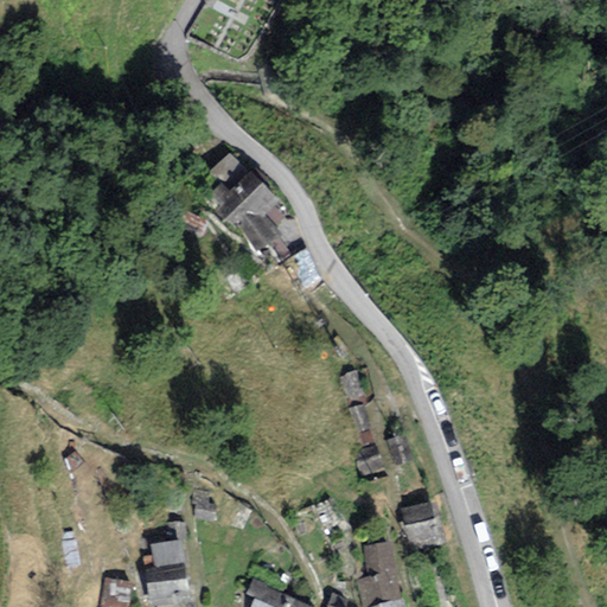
[(278,208),(249,173),(210,205),(254,257),(279,237),(263,218),(278,208)]
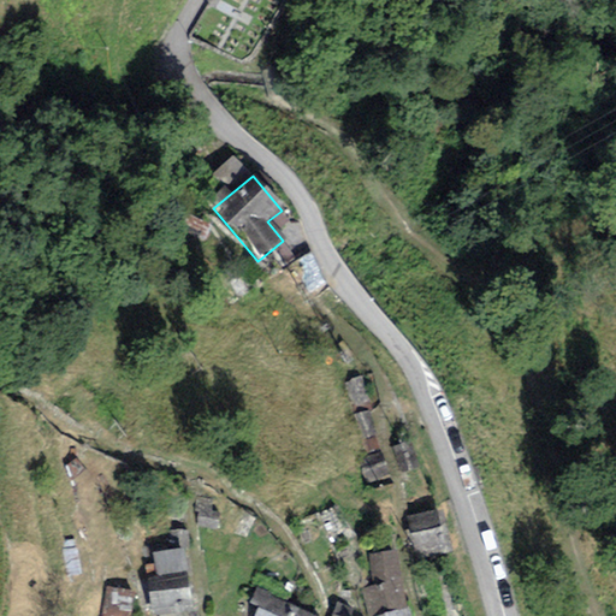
[(359,381),(347,386),(355,407),(367,403),(359,381)]
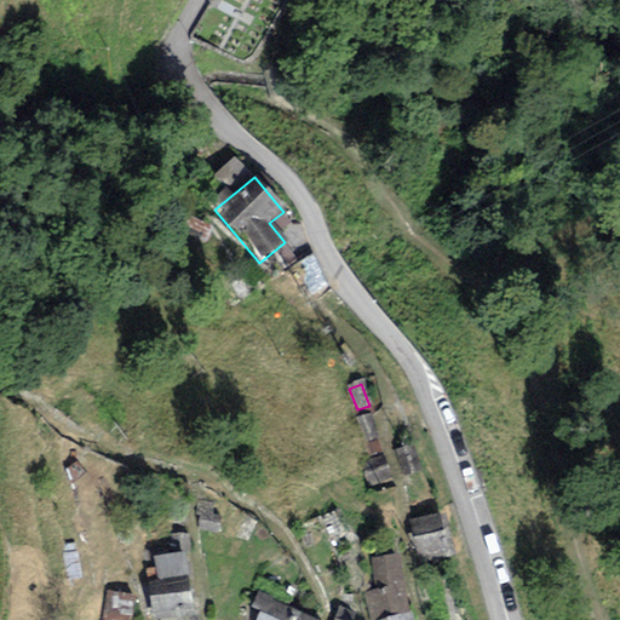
[(377,438),(371,418),(359,423),(366,442),(377,438)]
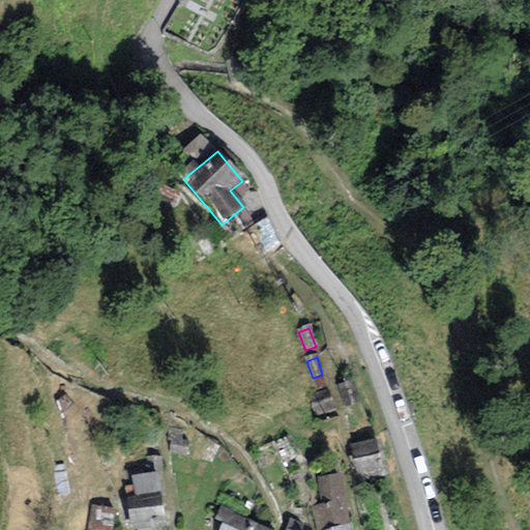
[(354,383),(339,387),(346,409),(360,405),(354,383)]
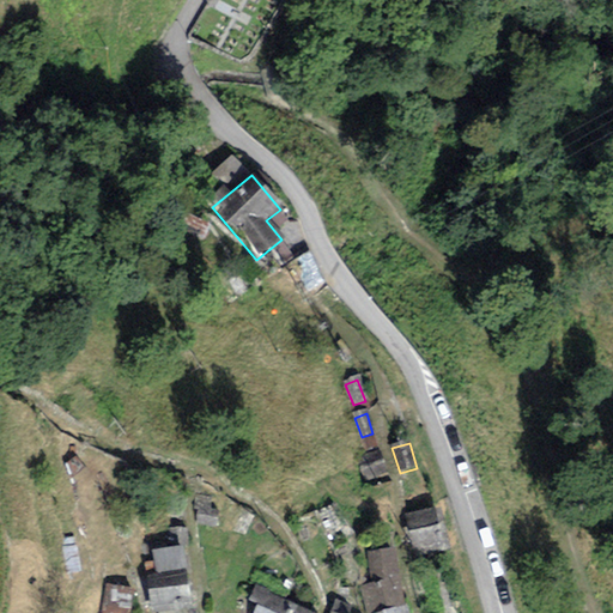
[(382,473),(378,456),(362,460),(365,477),(382,473)]
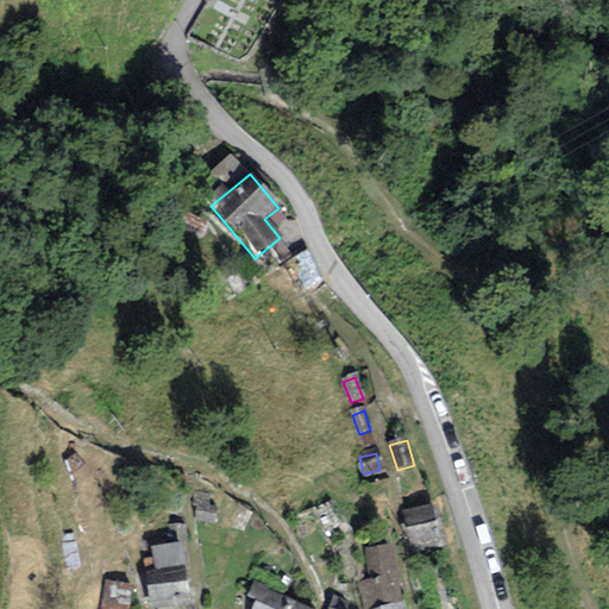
[(433,512),(403,516),(409,550),(438,545),(433,512)]
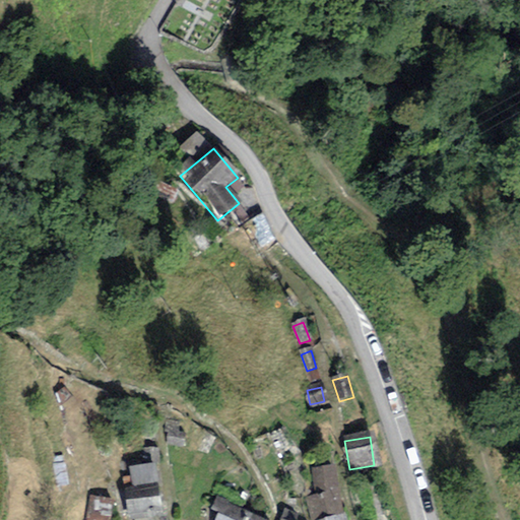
[(143,465),(128,466),(130,486),(156,483),(155,464),(159,463),(157,446),(141,448),(143,465)]
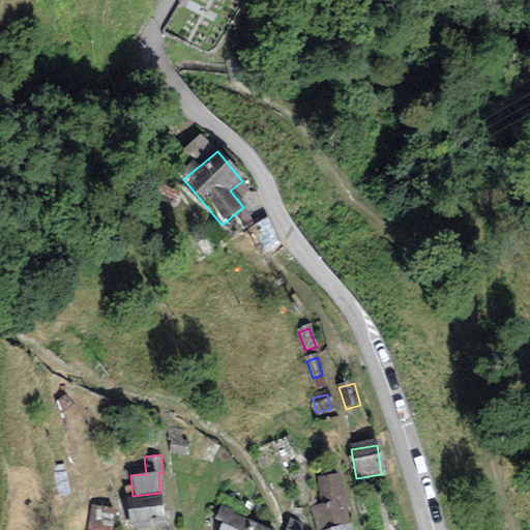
[(311,507),(317,529),(325,529),(351,523),(341,472),(315,475),(320,503),(311,507)]
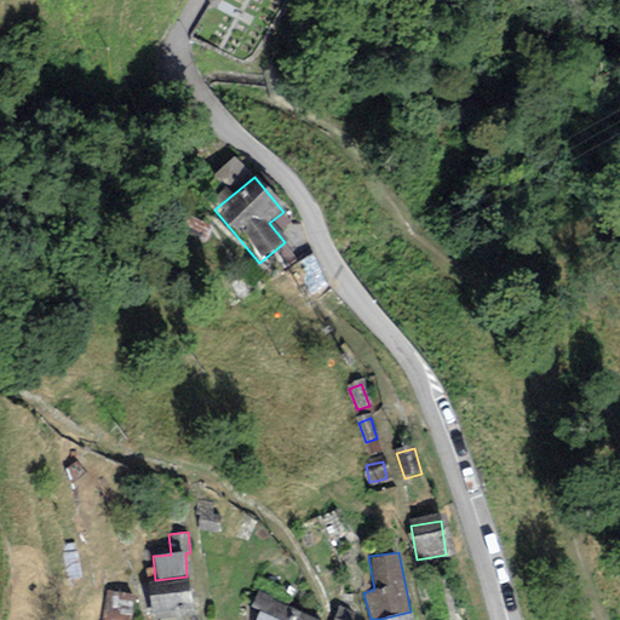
[(193,614),(187,577),(155,580),(147,581),(153,619),(193,614)]
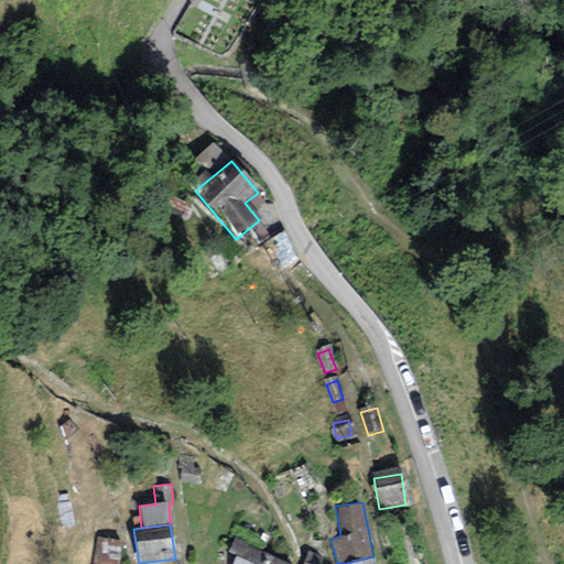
[(119,563),(122,541),(97,538),(94,563),(119,563)]
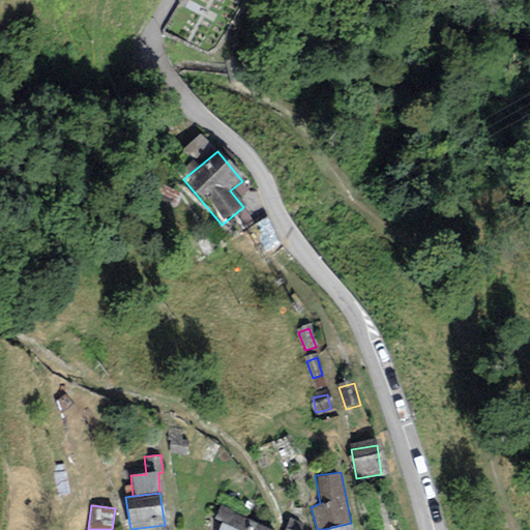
[(268,529),(218,505),(212,519),(223,524),(219,529),(268,529)]
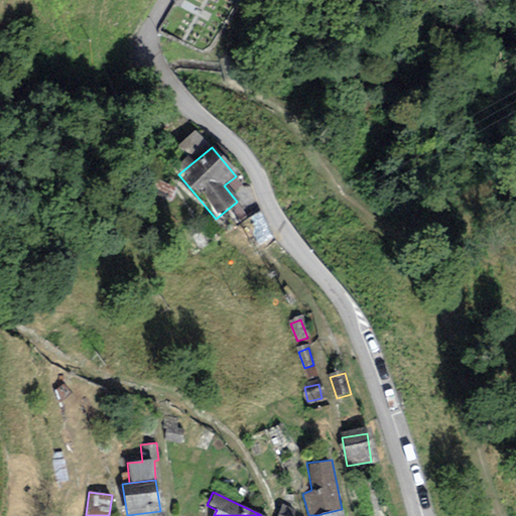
[(302,515),(280,505),(277,515),(302,515)]
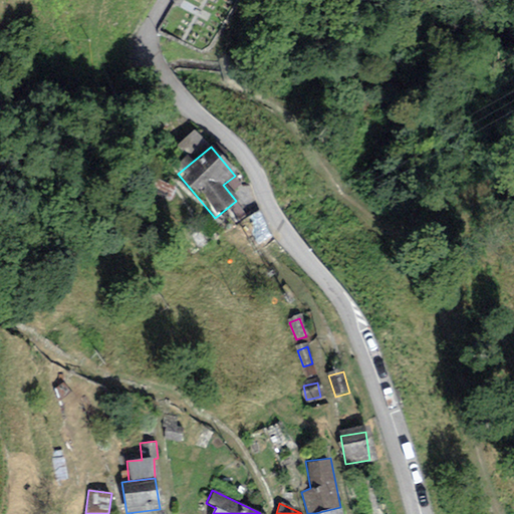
All buildings are outlined.
